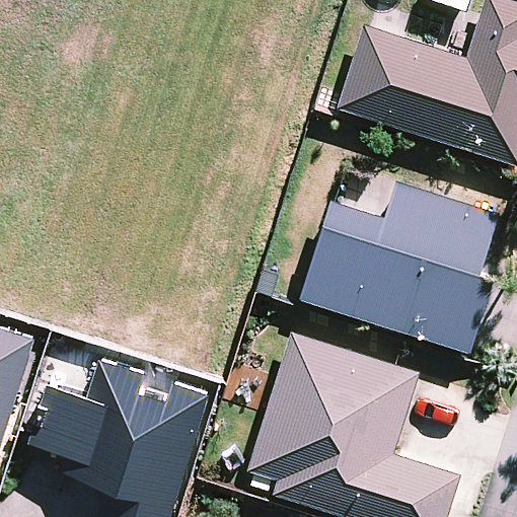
[(362,26),(336,109),(516,166),(516,4),(504,0),(483,0),(464,59),(362,26)]
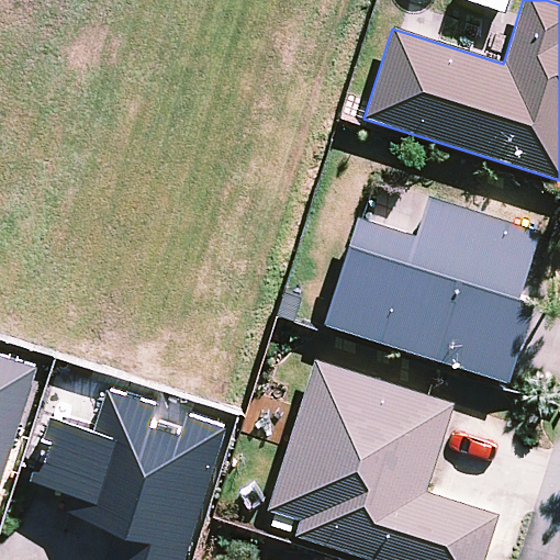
[(358,216),(323,325),(506,383),(533,302),(518,298),(539,233),(428,197),(416,235),(358,216)]
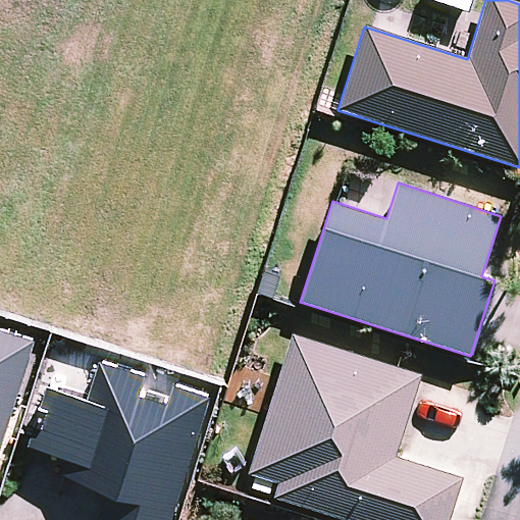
[(0,451),(35,335),(0,324),(0,451)]
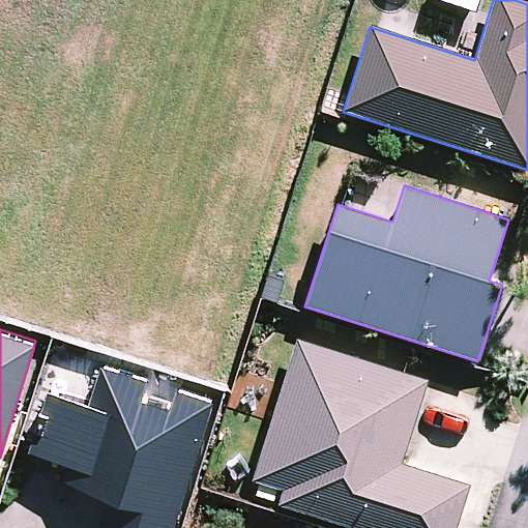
[(277,505),(348,527),(456,527),(469,485),(400,463),(427,380),(297,339),(252,479),(283,490),(277,505)]
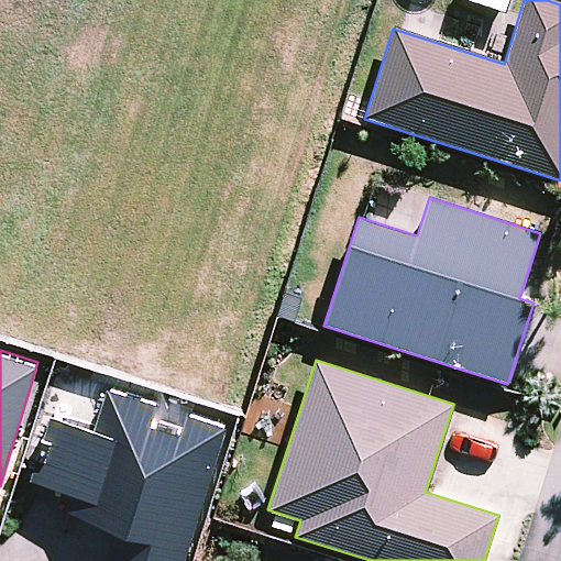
[(67,506),(119,524),(106,560),(185,560),(230,425),(188,411),(183,429),(172,425),(177,407),(109,386),(97,426),(51,411),(31,473),(74,487),(67,506)]
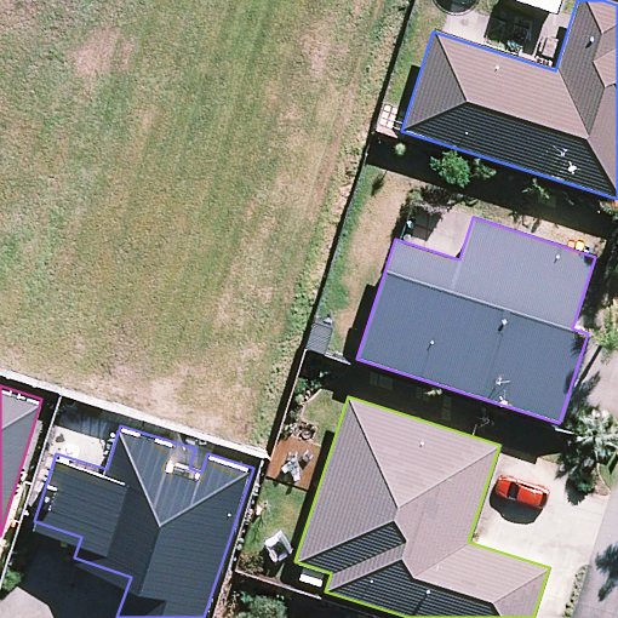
All buildings are outlined.
